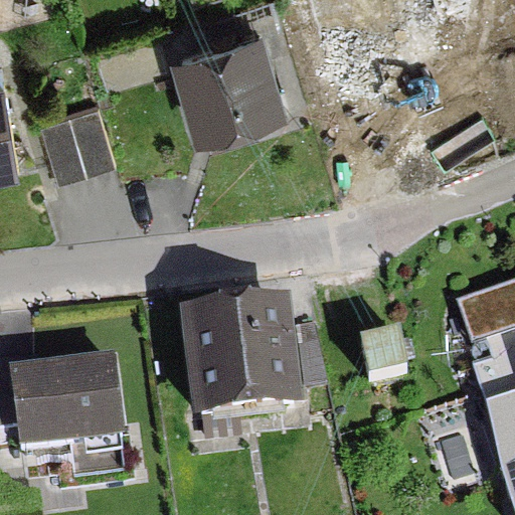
[(301,0),(320,58),(356,47),(354,39),(437,14),(432,0),(301,0)]
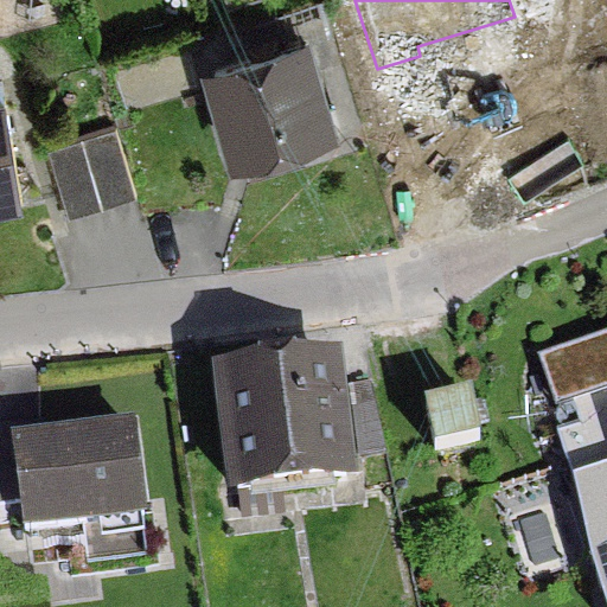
[(295,45),(209,71),(235,159),(242,157),(246,170),(281,159),(276,146),(321,133),(295,45)]
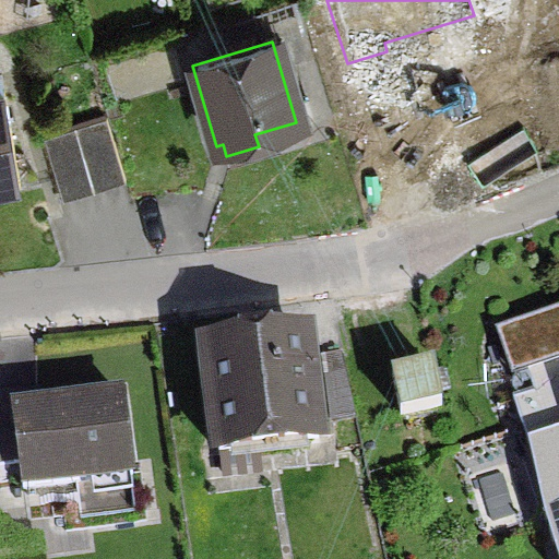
[(0,189),(14,188),(0,98),(0,189)]
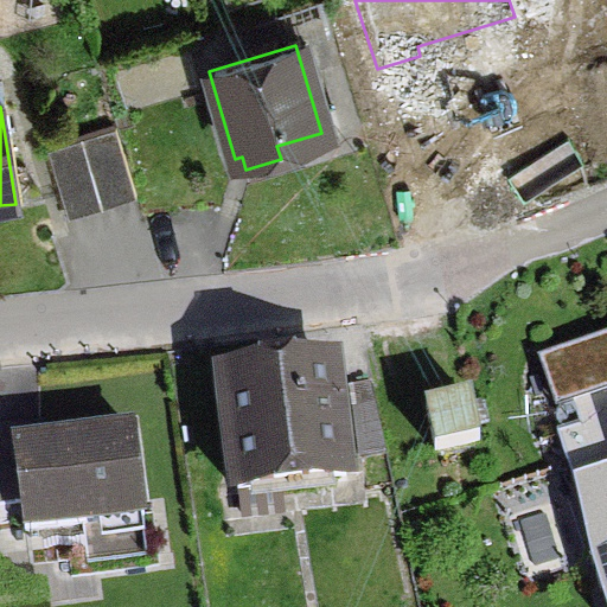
[(110,131),(43,151),(63,218),(132,198),(110,131)]
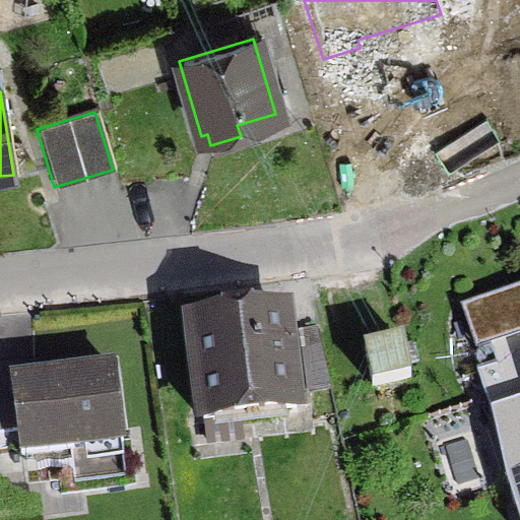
[(479,341),(493,339),(519,330),(519,281),(465,298),(479,341)]
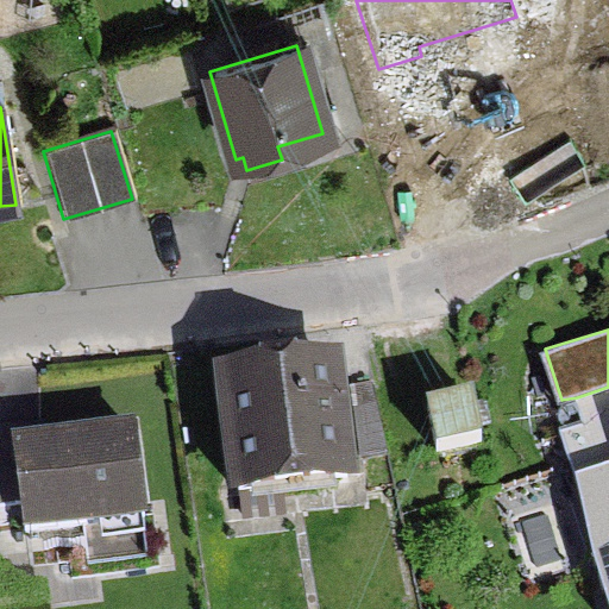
[(251,381),(220,384),(233,497),(341,484),(328,371),(283,377),(281,359),(250,363),(251,381)]
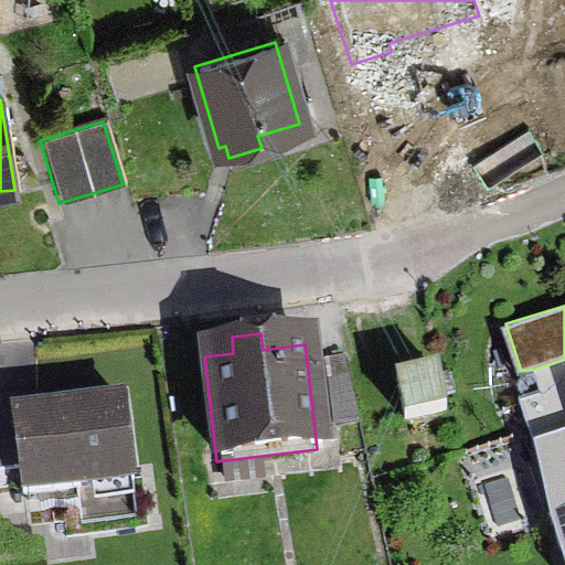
[(339,359),(324,362),(332,429),(354,425),(339,359)]
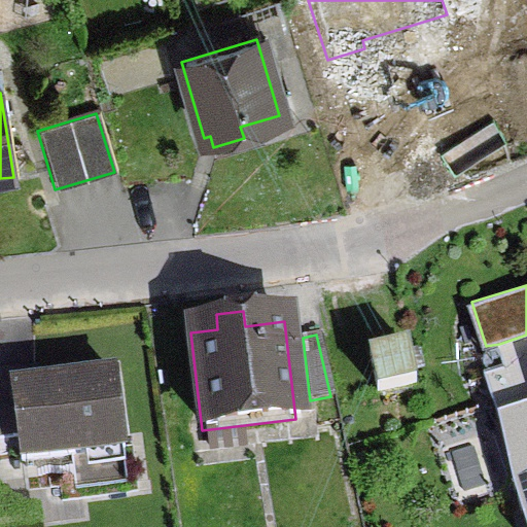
[(526,335),(499,344),(505,365),(485,372),(526,513),(526,335)]
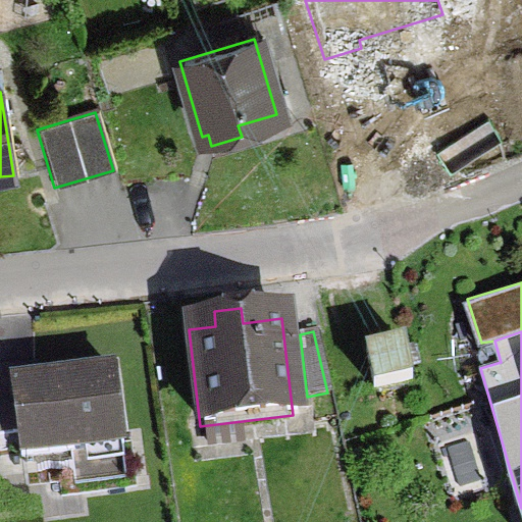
[(400,347),(362,355),(369,390),(408,382),(400,347)]
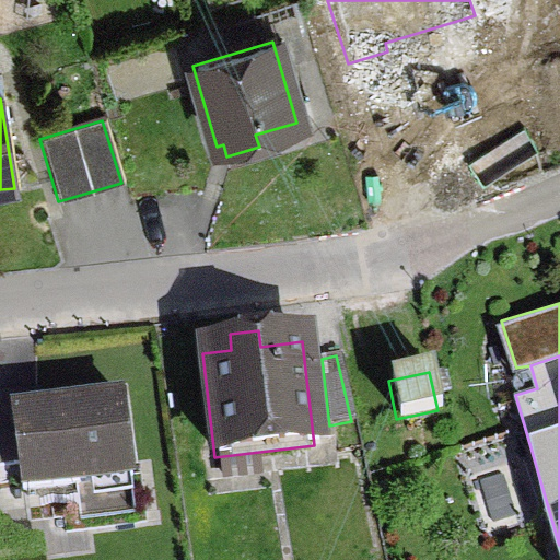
[(26,401),(0,404),(0,470),(13,469),(16,502),(124,491),(115,403),(27,411),(26,401)]
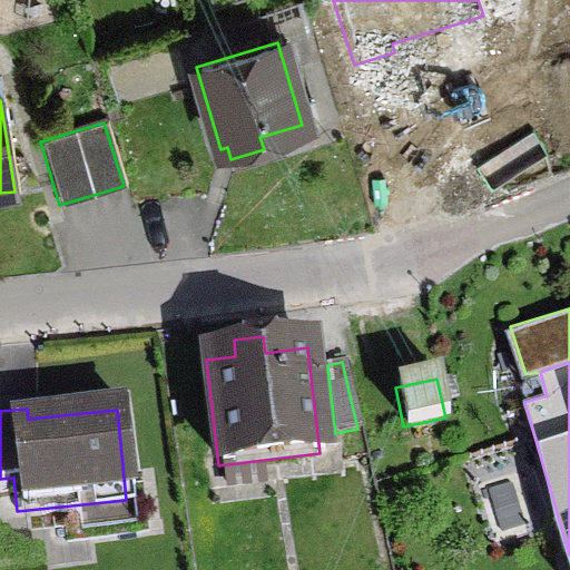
All buildings are outlined.
